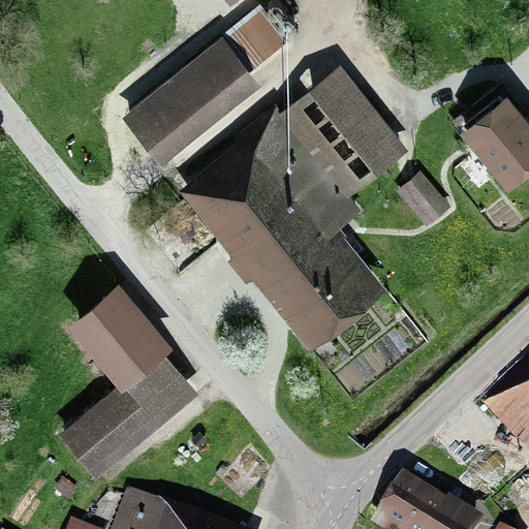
[(259,6),(223,33),(251,69),(287,42),(259,6)]
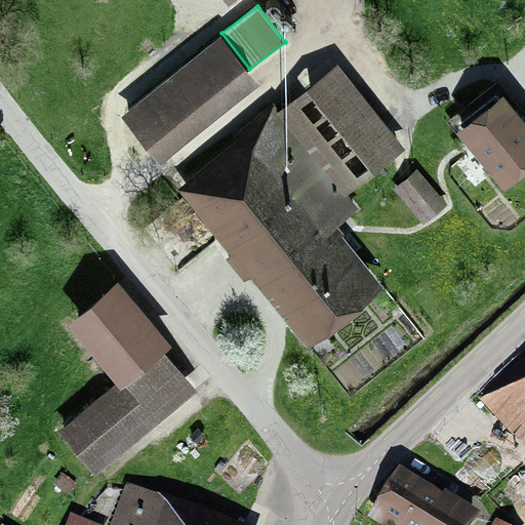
[(259,90),(217,38),(117,116),(159,169),(259,90)]
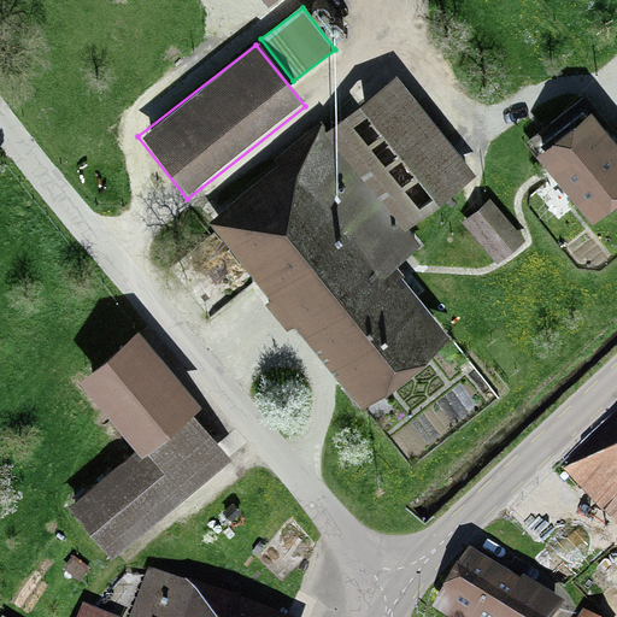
[(395,74),(210,219),(354,404),(445,333),(389,262),(416,241),(407,230),(476,176),(395,74)]
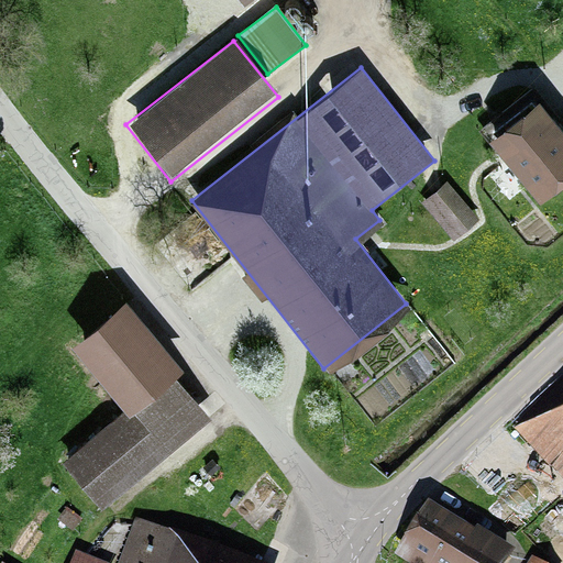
[(562,121),(536,88),(485,129),(539,195),(562,175),(562,121)]
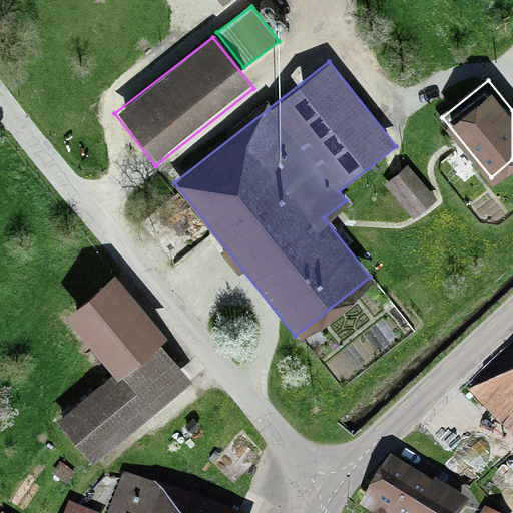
[(410,169),(386,188),(413,222),(437,204),(410,169)]
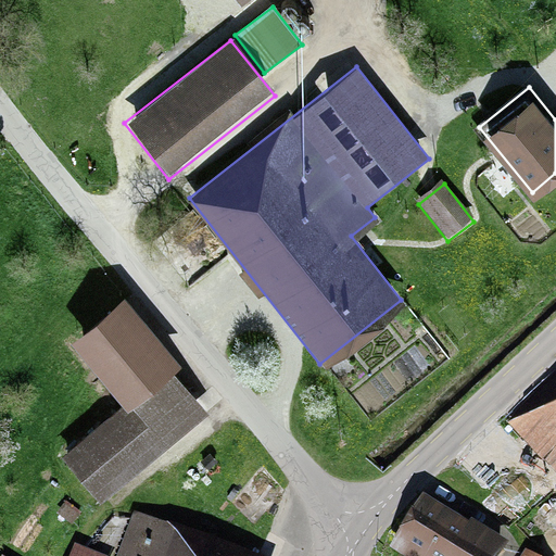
[(128,403),(171,368),(179,362),(124,292),(72,333),(128,403)]
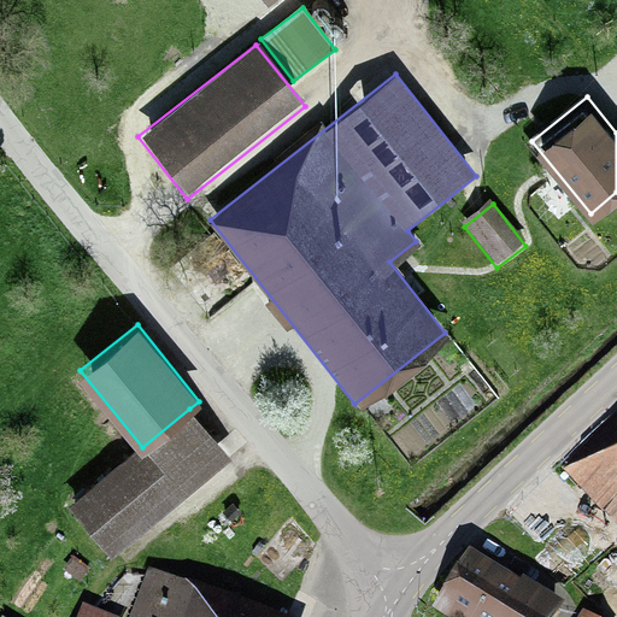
[(189,409),(142,447),(69,505),(110,556),(230,460),(189,409)]
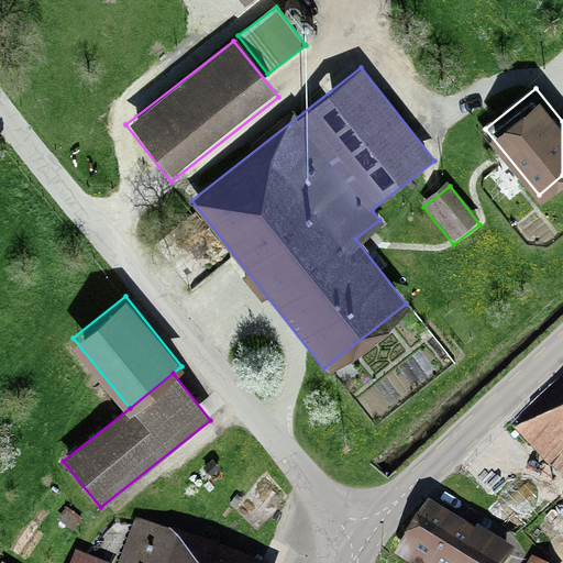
[(562,379),(510,430),(562,484),(562,379)]
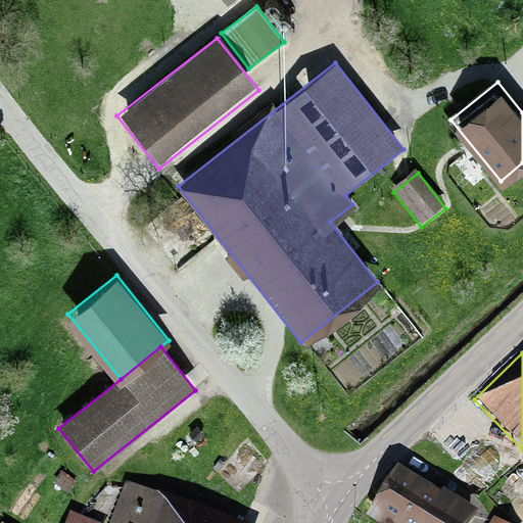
[(467,522),(474,511),(392,465),(362,518),(370,522),(467,522)]
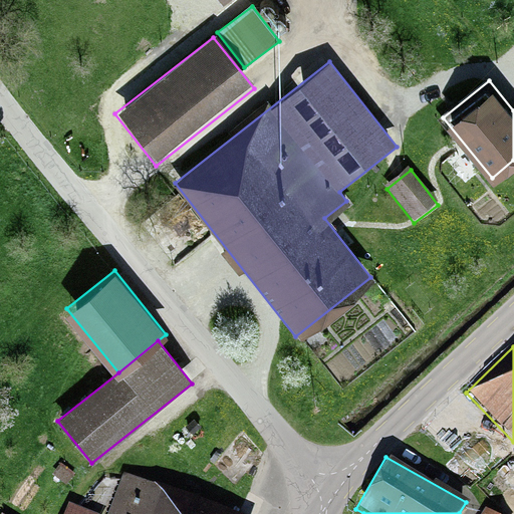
[(230,513),(150,485),(139,513),(230,513)]
